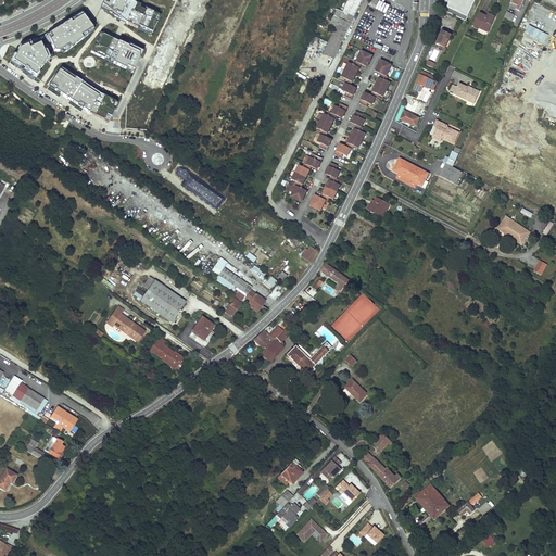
[(127,0),(104,0),(102,5),(109,11),(112,13),(126,23),(146,33),(152,33),(161,15),(127,0)]
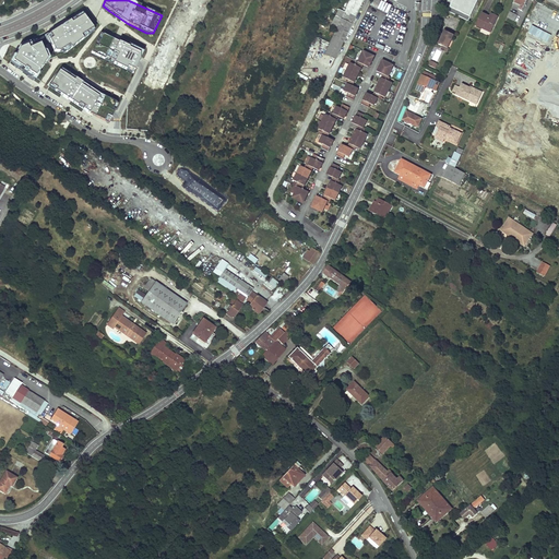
[(183,0),(180,9),(189,12),(193,3),(183,0)]
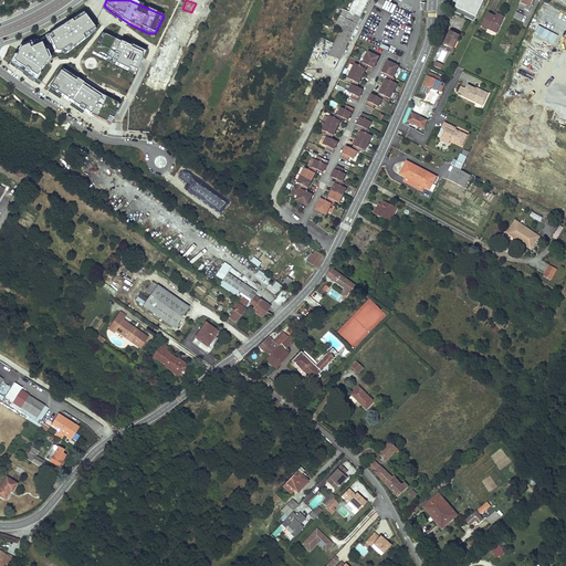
[(339,61),(368,0),(354,0),(328,55),(339,61)]
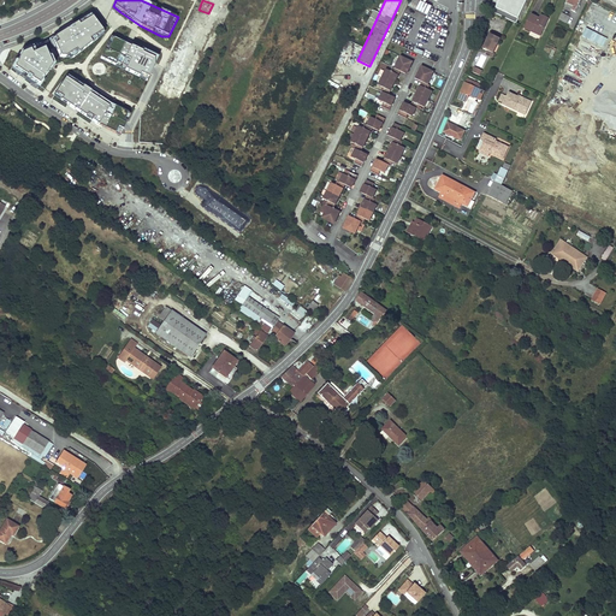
[(501,0),(498,9),(520,19),(528,0),(501,0)]
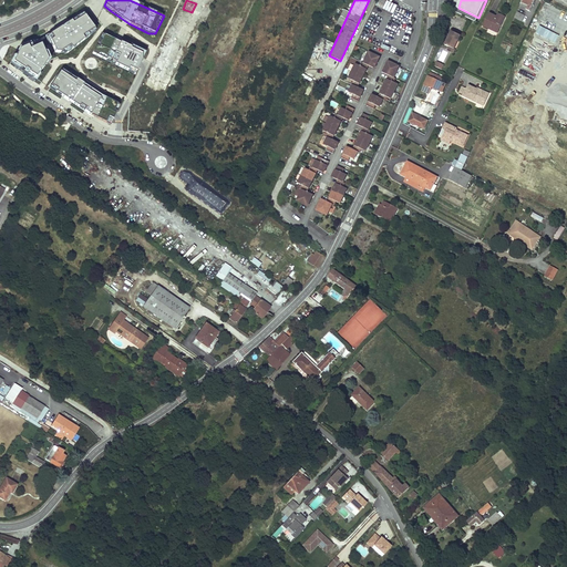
[(523,0),(522,2),(529,6),(527,9),(527,10),(531,11),(535,0),(523,0)]
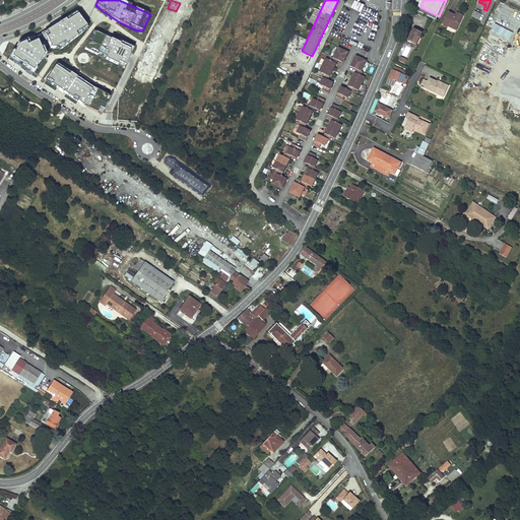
[(362,12),(365,5),(354,1),(351,8),(362,12)]
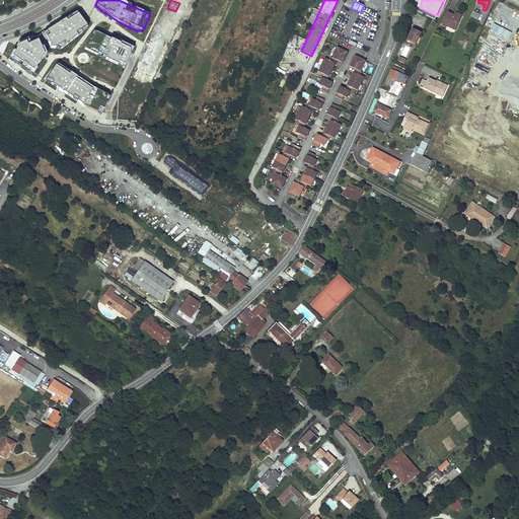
[(162,38),(173,12),(166,9),(158,28),(157,27),(154,34),(162,38)]
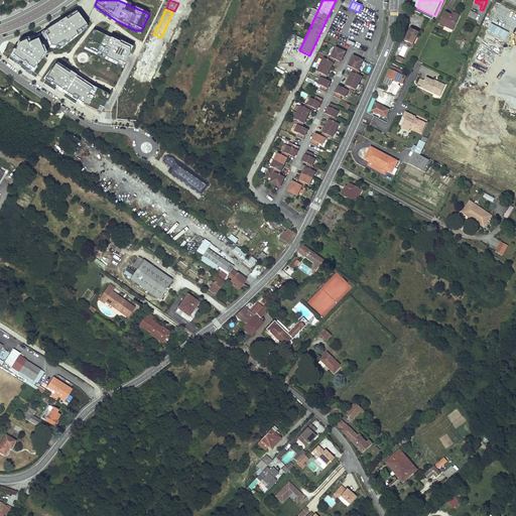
[(471,10),(469,15),(475,18),(478,13),(471,10)]
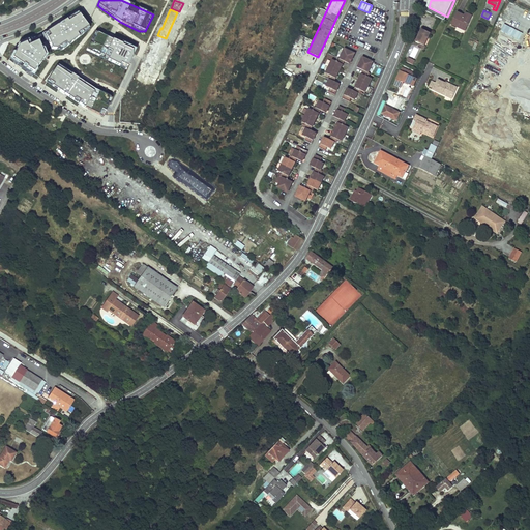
[(465,15),(458,11),(451,24),(467,30),(472,19),(465,15)]
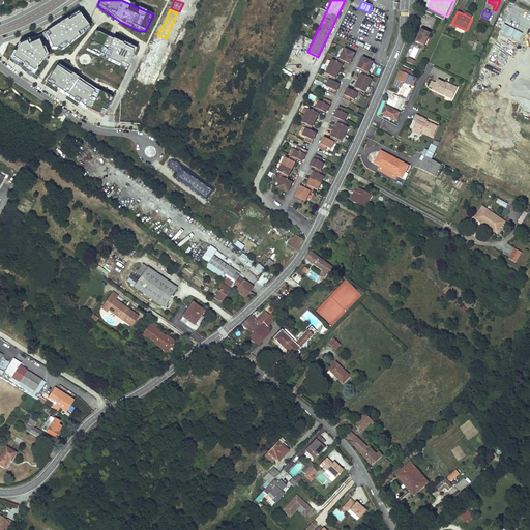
[(63,50),(90,32),(78,12),(57,26),(45,34),(49,42),(52,50),(63,50)]
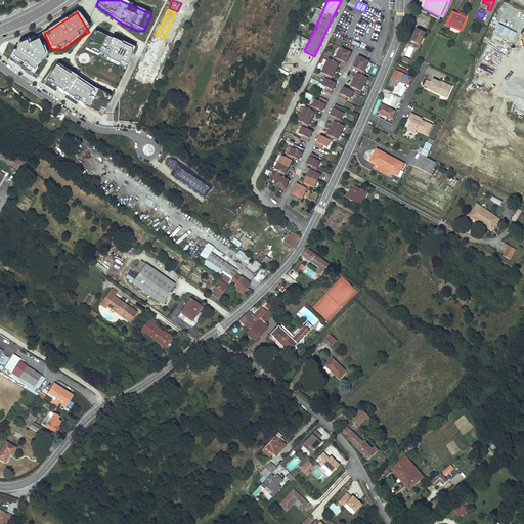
[(119,22),(105,12),(104,15),(119,22)]
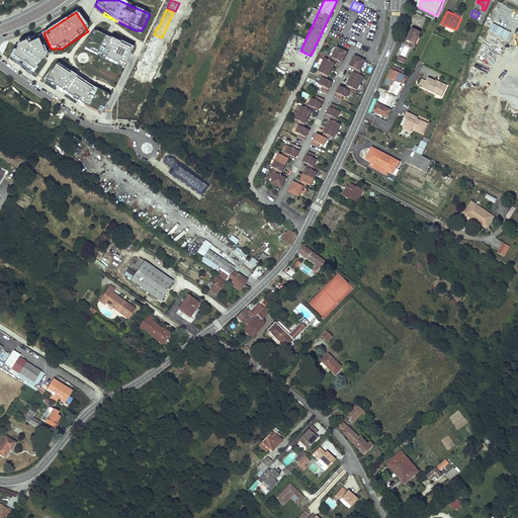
[(44,33),(56,25),(51,27),(41,32),(42,34),(45,38),(48,41),(44,33)]
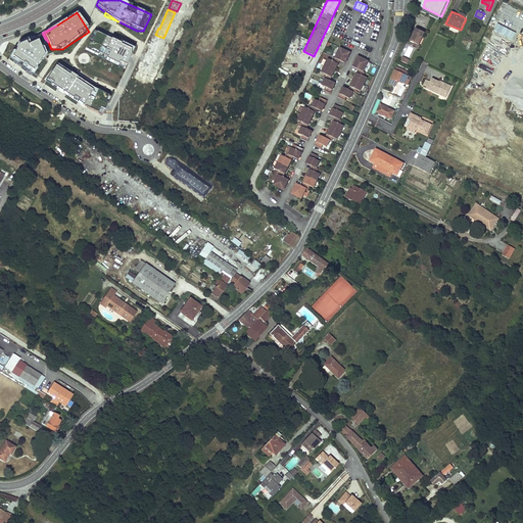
[(201,37),(200,37),(196,45),(207,49),(216,31),(205,27),(201,37)]
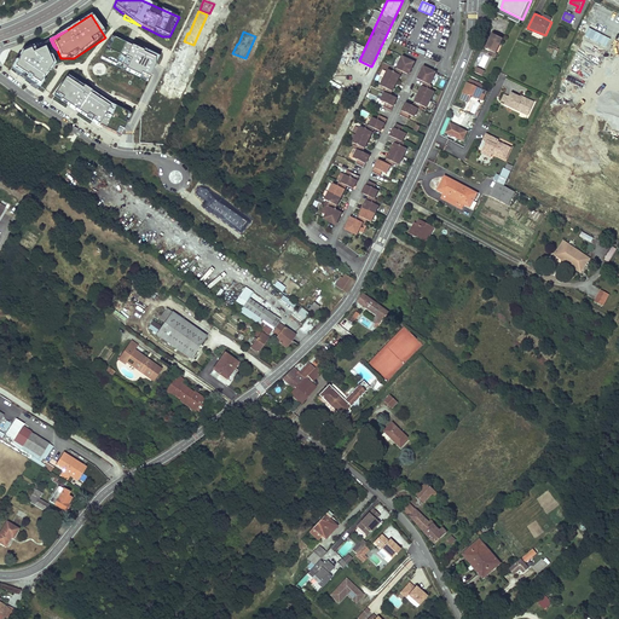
[(502,40),(491,35),(484,50),(489,52),(495,55),(502,40)]
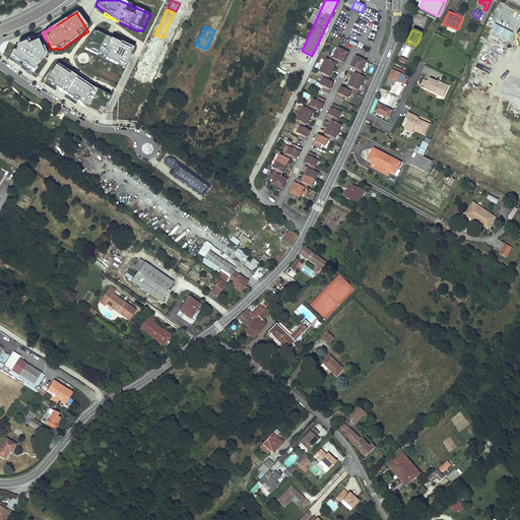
[(114,41),(93,31),(85,49),(124,68),(130,56),(130,49),(126,47),(116,42),(114,41)]
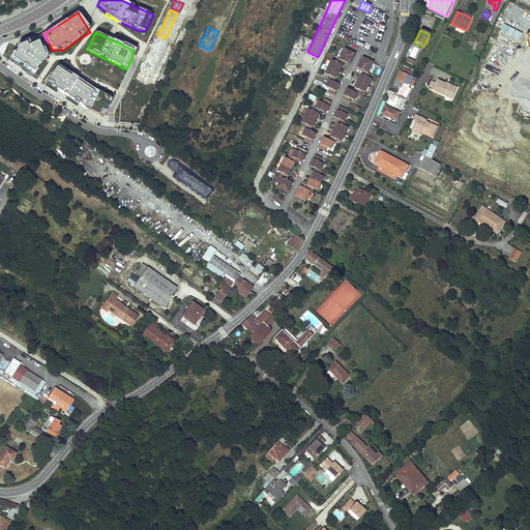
[(36,39),(45,56),(46,55),(43,46),(38,38),(43,35),(42,33),(37,36),(25,40),(26,43),(36,39)]
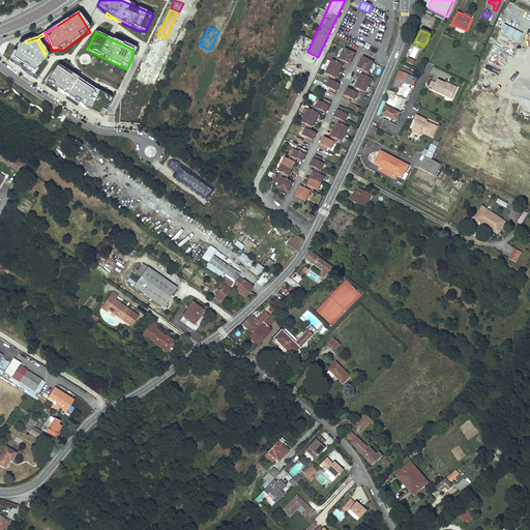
[(45,56),(36,39),(26,43),(23,45),(19,48),(15,55),(12,59),(33,74),(45,57),(45,56)]
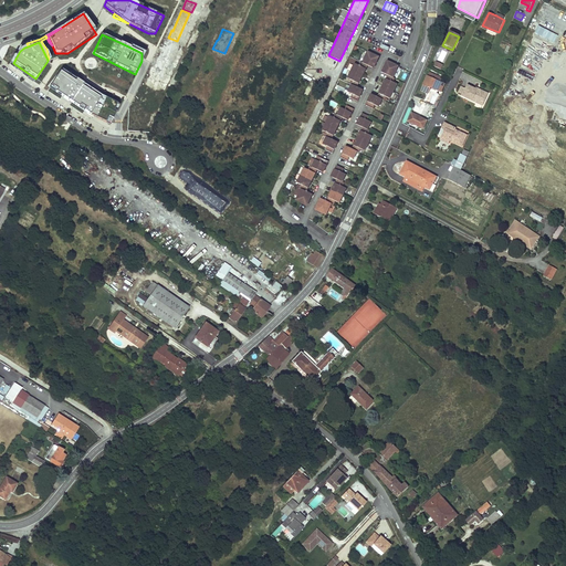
[(14,58),(16,59),(20,51),(24,48),(23,44),(19,46),(18,50),(14,58)]
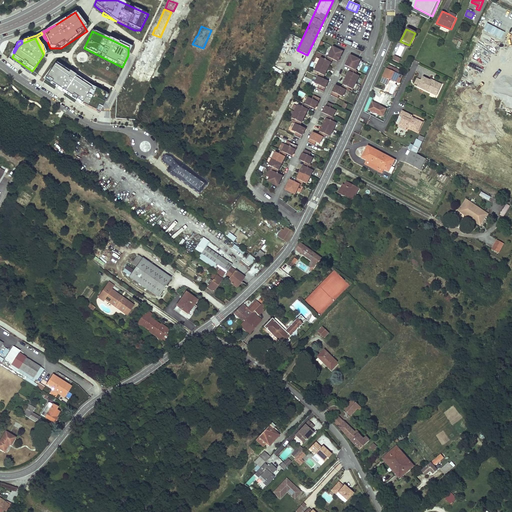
[(343,50),(336,47),(334,51),(332,50),(329,56),(328,56),(326,59),(322,57),(316,71),(319,73),(318,76),(319,77),(316,83),(320,85),(318,89),(325,92),(328,85),(328,84),(329,81),(324,79),(328,72),(327,71),(329,66),(330,67),(334,59),(338,62),(340,58),(341,59),(343,55),(341,54),(343,50)]
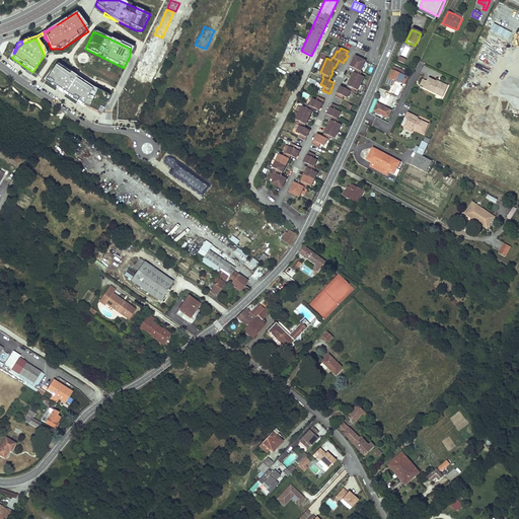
[(365,60),(358,57),(357,60),(355,59),(353,63),(354,64),(352,67),(357,69),(353,76),(354,77),(352,82),(351,81),(347,88),(343,86),(341,89),(340,89),(337,96),(344,99),(345,96),(349,98),(352,91),(354,92),(355,89),(359,91),(365,78),(362,76),(364,72),(362,71),(365,64),(364,63),(365,60)]
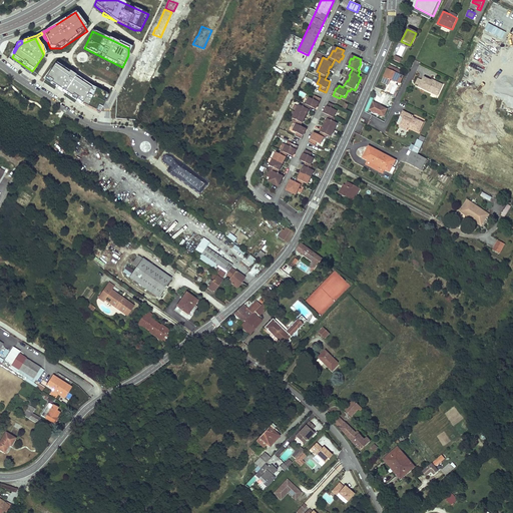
[(56,63),(55,62),(43,78),(45,79),(56,63)]
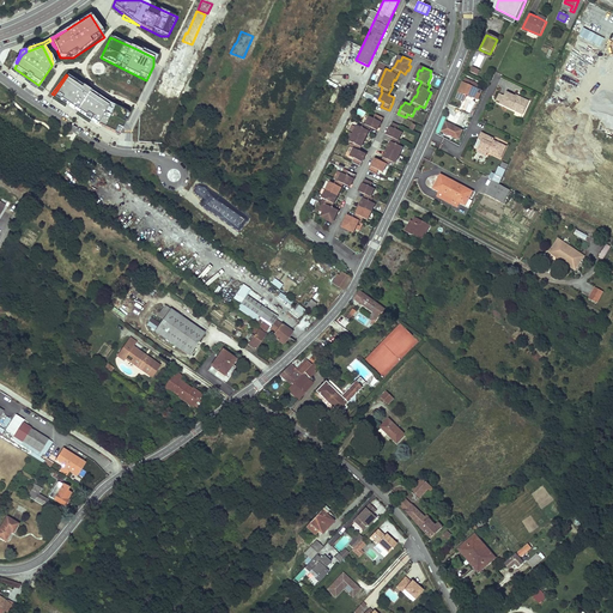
[(110,104),(67,76),(54,95),(70,105),(76,109),(95,122),(102,126),(120,135),(131,114),(110,104)]
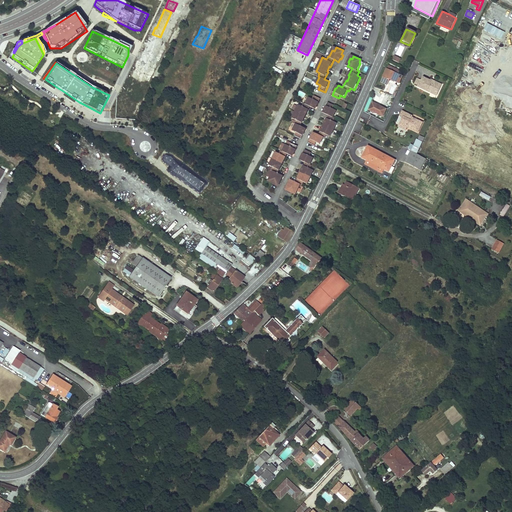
[(400,76),(386,70),(381,82),(385,83),(387,83),(389,79),(398,82),(400,76)]
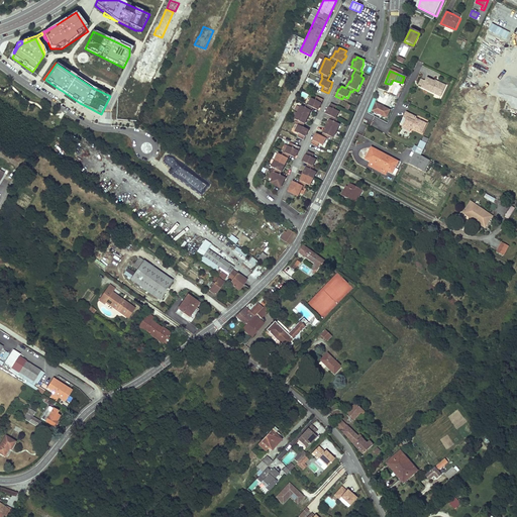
[(442,95),(446,86),(439,82),(438,84),(435,82),(436,81),(428,77),(426,81),(424,86),(423,87),(436,94),(437,92),(442,95)]
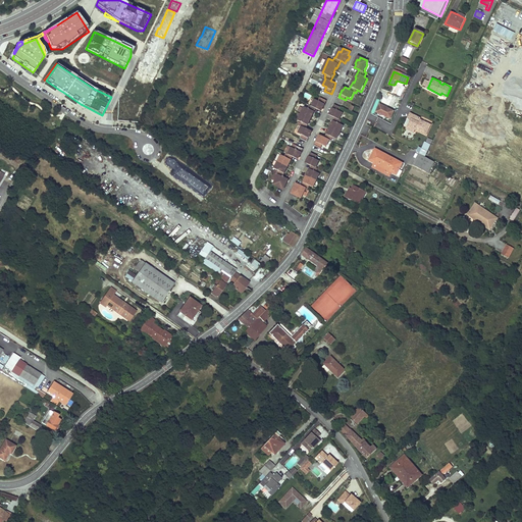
[(327,101),(321,97),(319,101),(315,99),(312,106),(310,105),(309,108),(305,106),(302,114),(300,117),(299,120),(302,121),(300,125),(302,126),(299,133),(303,135),(301,139),(308,142),(311,135),(310,134),(312,131),(307,128),(311,120),(310,120),(312,115),(314,115),(317,108),(321,111),(323,108),(324,108),(327,101)]
